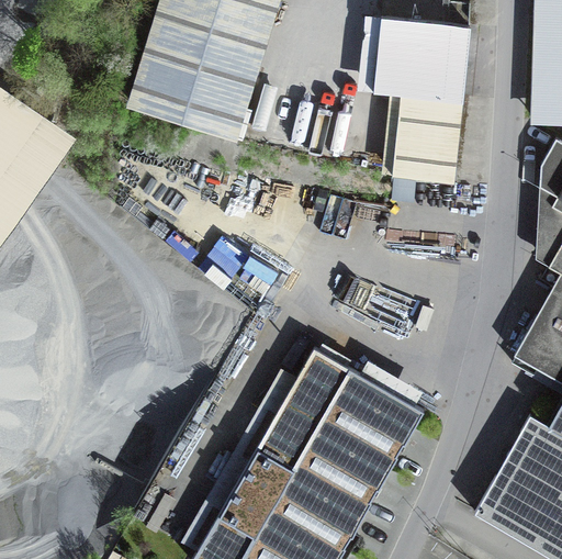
[(270,0),(169,0),(135,111),(227,140),(270,0)]
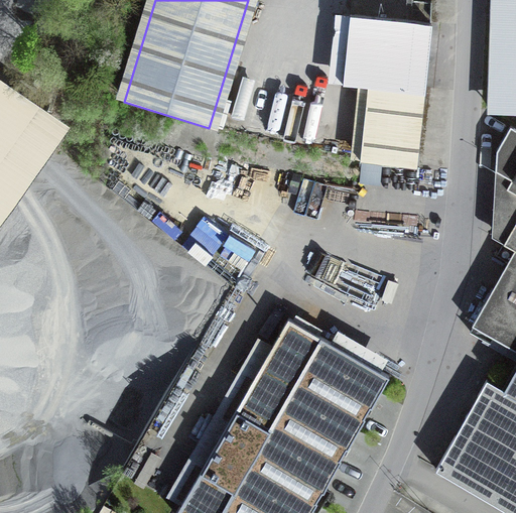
[(515,0),(491,0),(487,120),(515,120),(515,0)]
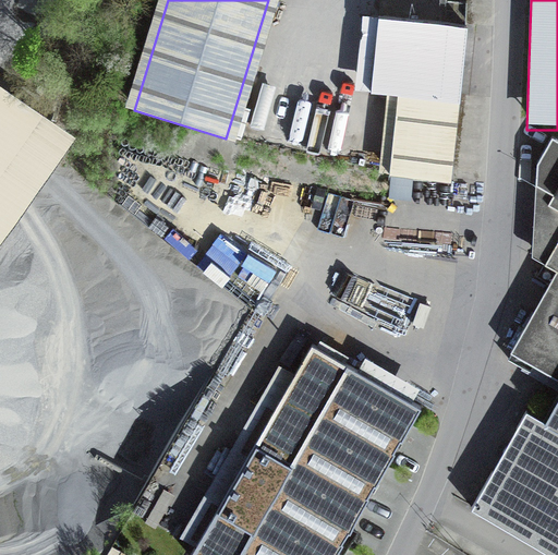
[(371,93),(398,95),(459,101),(466,27),(378,19),(371,93)]
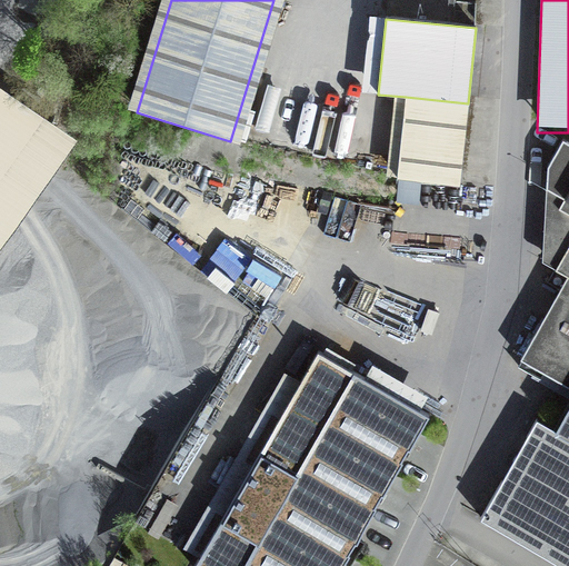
[(459,185),(468,103),(406,97),(398,178),(459,185)]
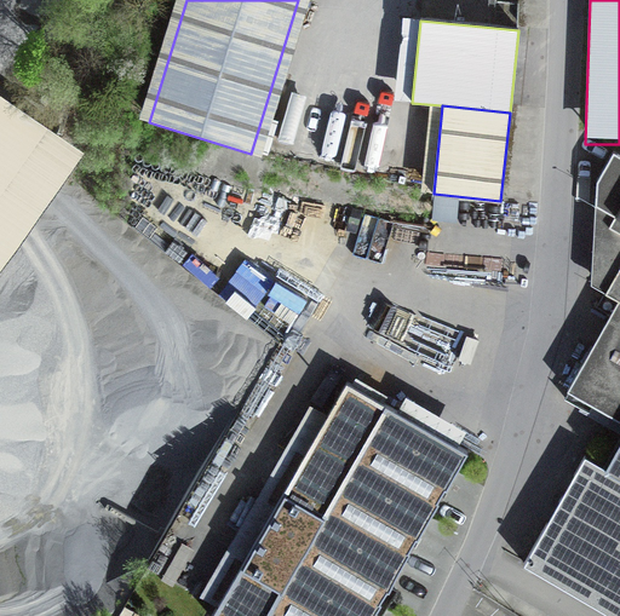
[(0,291),(89,166),(0,109),(0,291)]
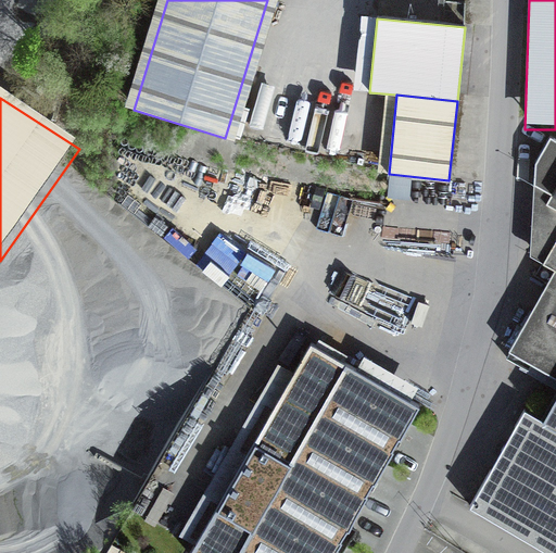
[(555,552),(555,140),(550,138),(534,164),(533,185),(551,195),(545,204),(555,210),(555,239),(543,264),(554,271),(508,352),(555,378),(555,399),(543,422),(525,411),(469,507),(550,552),(555,552)]
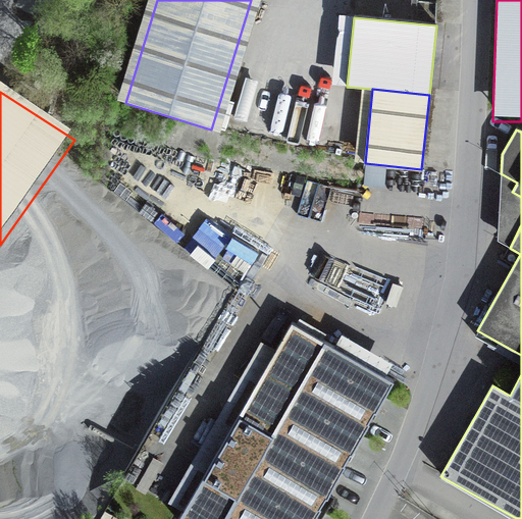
[(206,473),(178,518),(314,518),(394,382),(292,324),(275,353),(265,347),(249,376),(258,381),(230,430),(216,422),(192,465),(206,473)]
